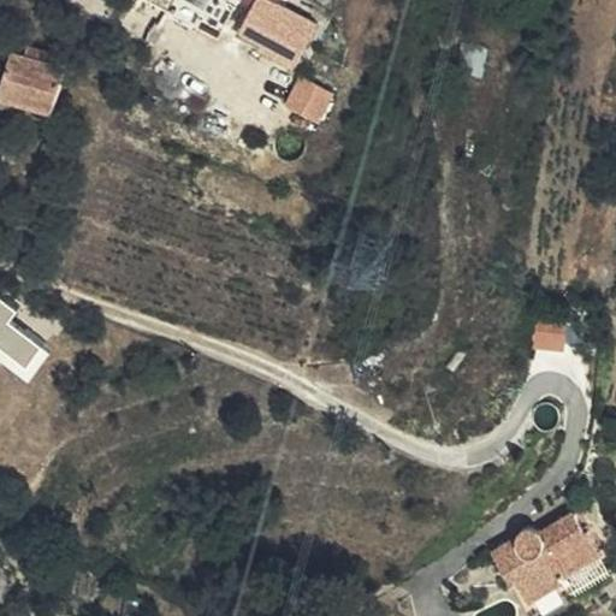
[(298,65),(319,22),(278,3),(279,0),(241,0),(241,3),(252,7),(240,31),(252,37),(262,42),(260,47),(298,65)]
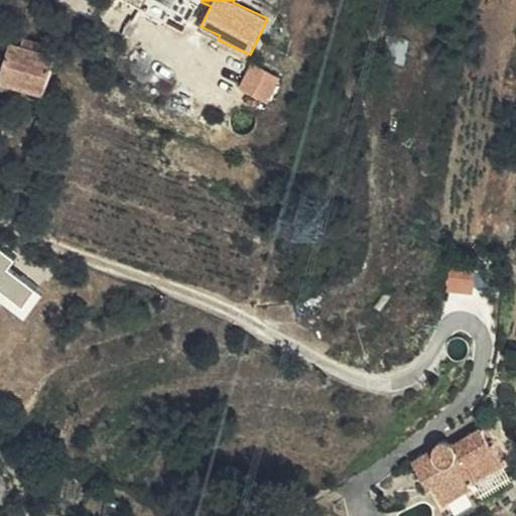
[(405,61),(410,36),(387,30),(382,56),(405,61)]
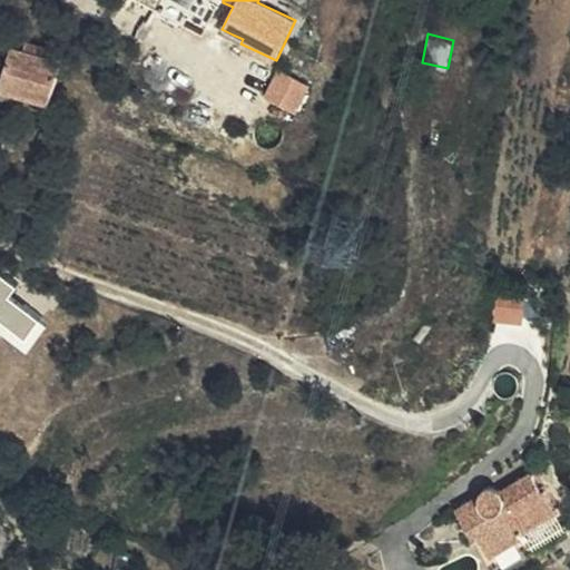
[(27,53),(48,59),(50,49),(29,43),(27,53)]
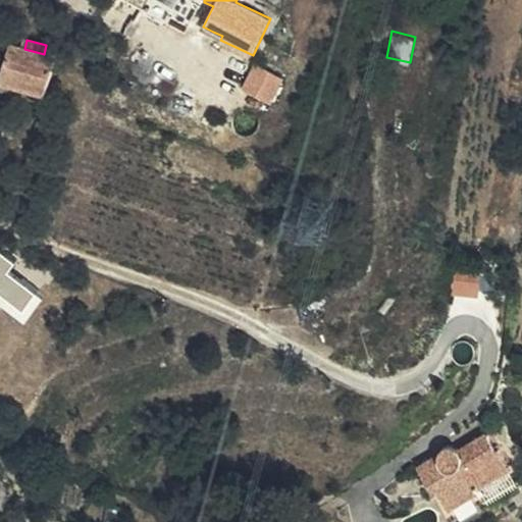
[(0,71),(0,75),(48,89),(56,57),(44,54),(24,49),(6,45),(0,71)]
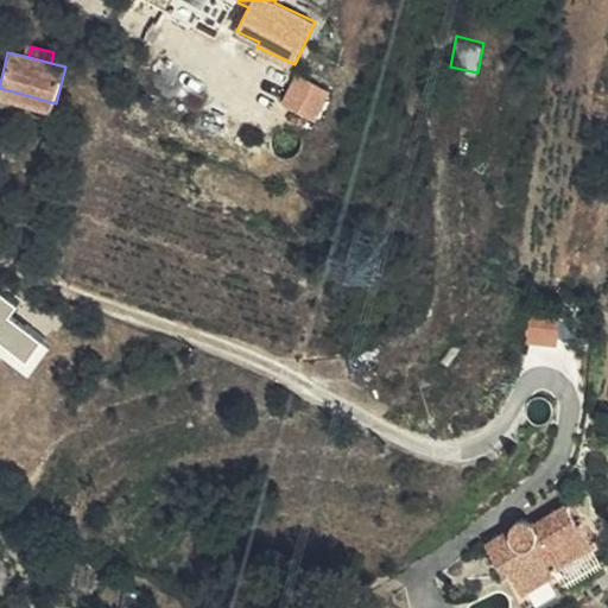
[(301,73),(287,100),(321,116),(334,89),(301,73)]
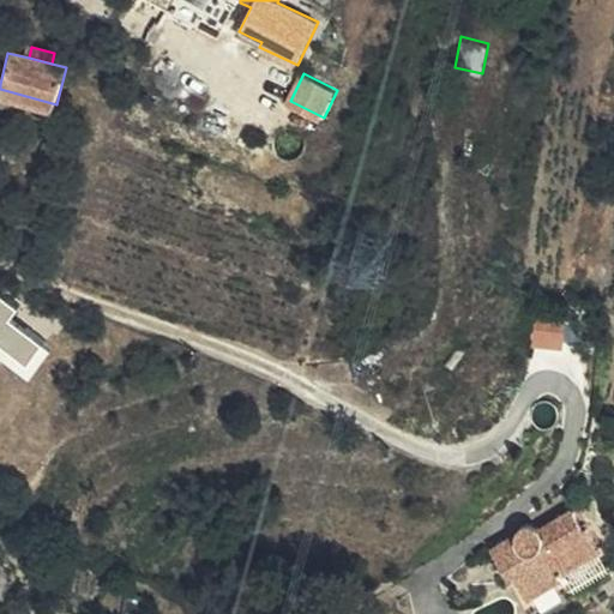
[(0,101),(54,115),(56,104),(0,89),(0,101)]
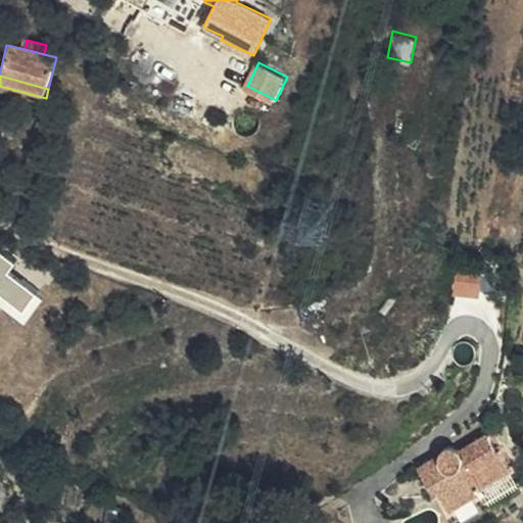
[(0,96),(44,107),(46,98),(0,86),(0,96)]
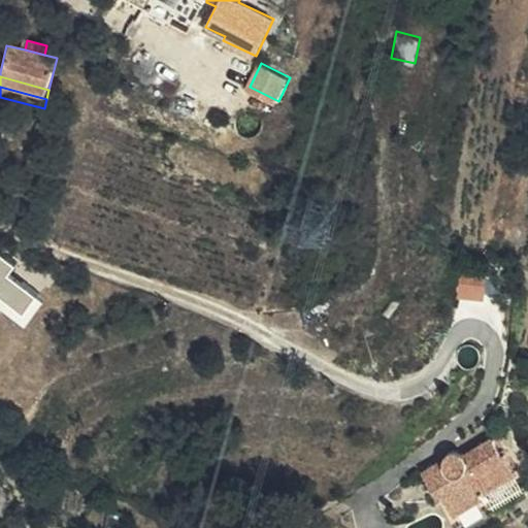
[(0,301),(1,300),(30,321),(50,295),(15,270),(22,262),(0,245),(0,301)]
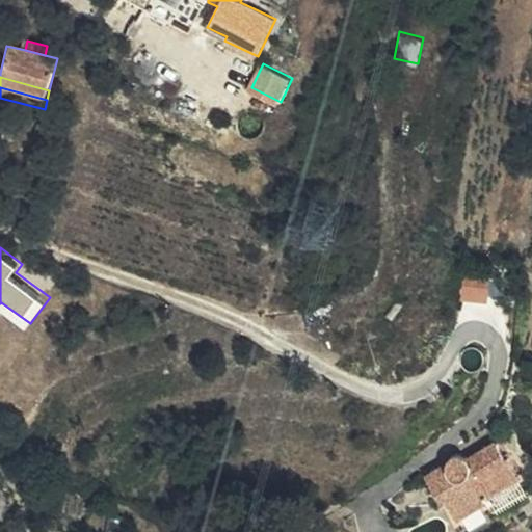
[(490,301),(491,271),(463,270),(462,300),(490,301)]
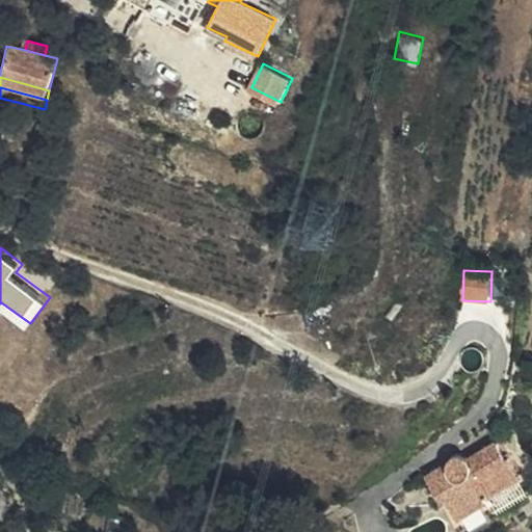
[(495,488),(525,469),(514,450),(509,453),(498,435),(470,453),(464,450),(461,450),(458,450),(454,451),(452,454),(450,457),(450,460),(428,475),(442,499),(449,495),(462,516),(498,493),(495,488)]
